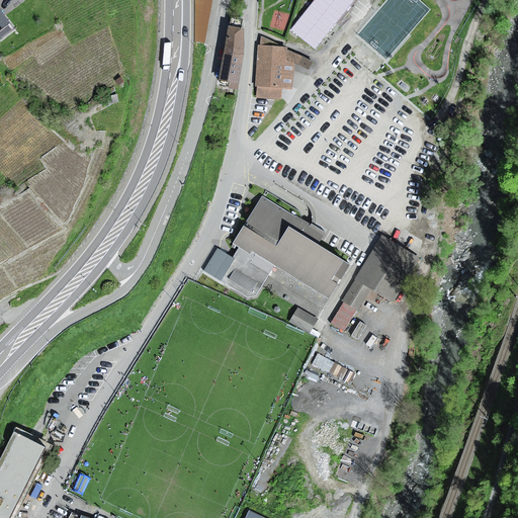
[(209,0),(194,0),(192,41),(202,44),(209,0)]
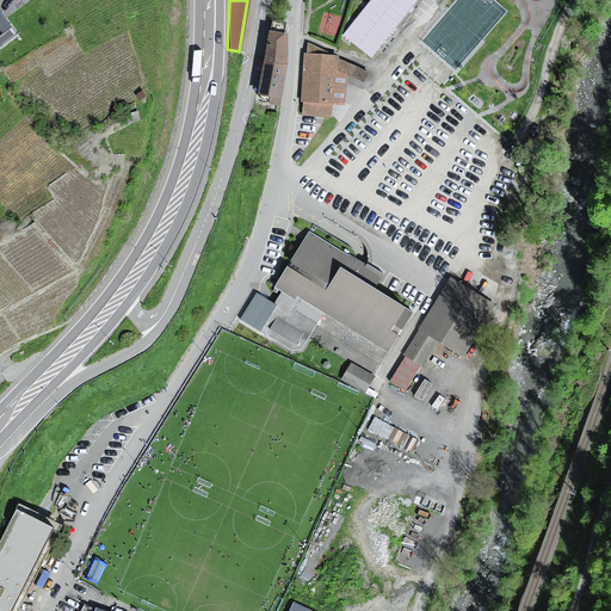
[(372,0),(346,34),(371,54),(408,7),(414,0),(372,0)]
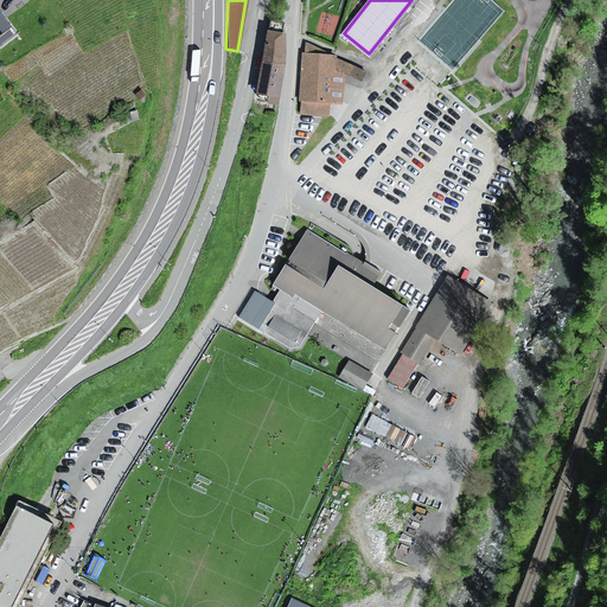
[(0,34),(11,27),(0,12),(0,34)]
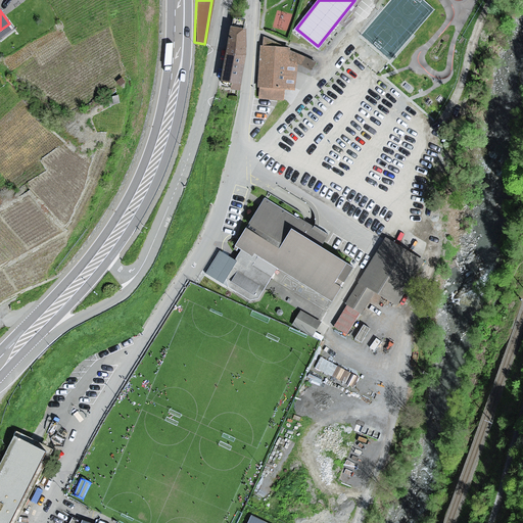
[(245,29),(232,27),(229,40),(227,52),(226,59),(222,80),(233,82),(232,89),(240,89),(246,55),(245,29)]
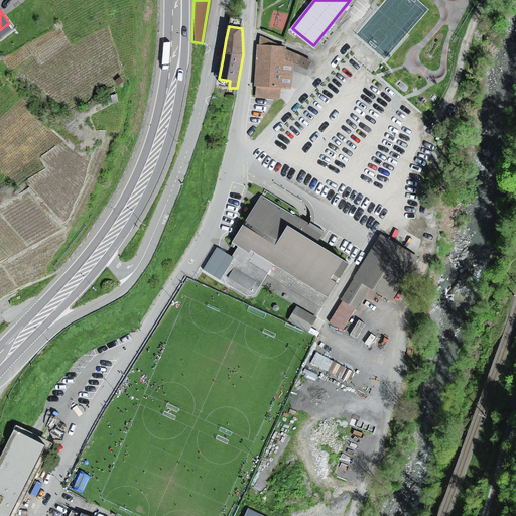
[(257,97),(279,98),(280,87),(291,88),(292,65),(304,69),(309,60),(286,49),(286,47),(261,36),(261,45),(259,45),(255,85),(257,85),(257,97)]
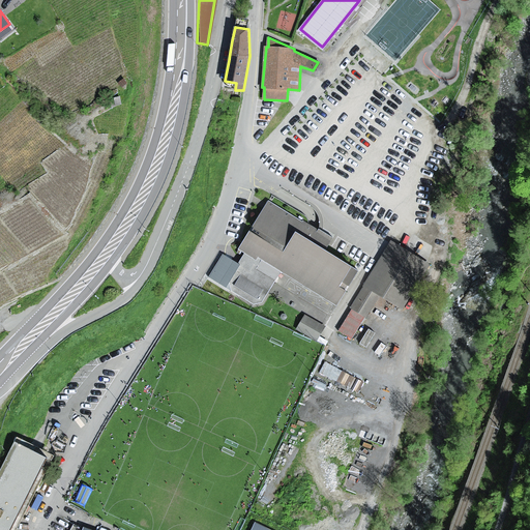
[(280,275),(336,306),(357,270),(323,251),(331,237),(325,234),(268,202),(240,247),(256,259),(249,268),(247,272),(238,267),(228,284),(230,293),(252,306),(262,305),(280,275)]
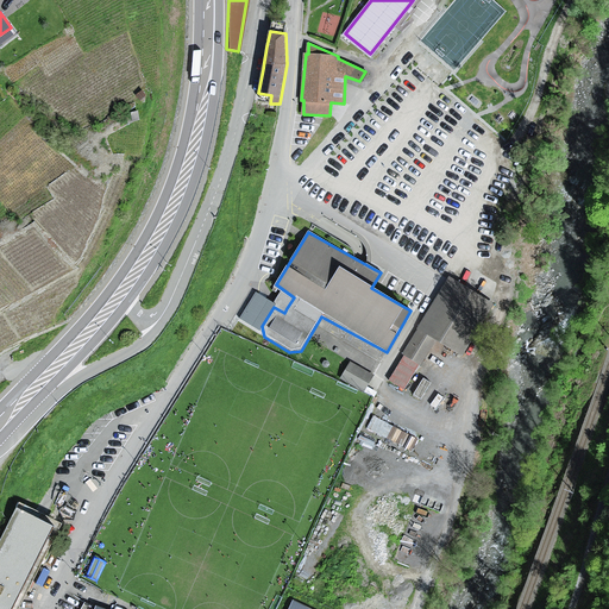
[(418,328),(434,339),(462,356),(489,311),(494,303),(449,276),(447,280),(446,282),(418,328)]
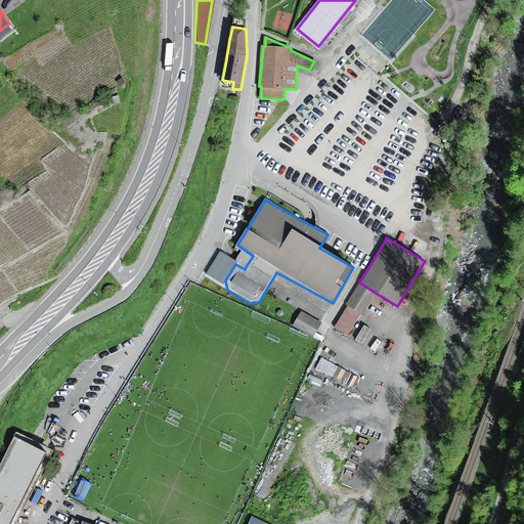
[(374,292),(359,282),(346,304),(360,313),(374,292)]
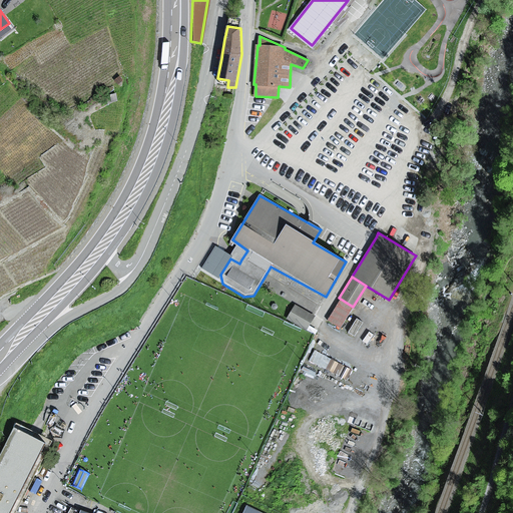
[(339,329),(353,307),(339,298),(324,320),(339,329)]
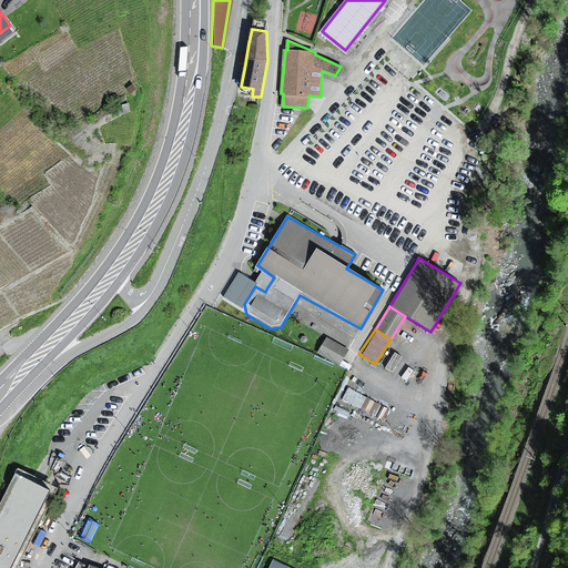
[(346,351),(325,337),(315,354),(336,366),(346,351)]
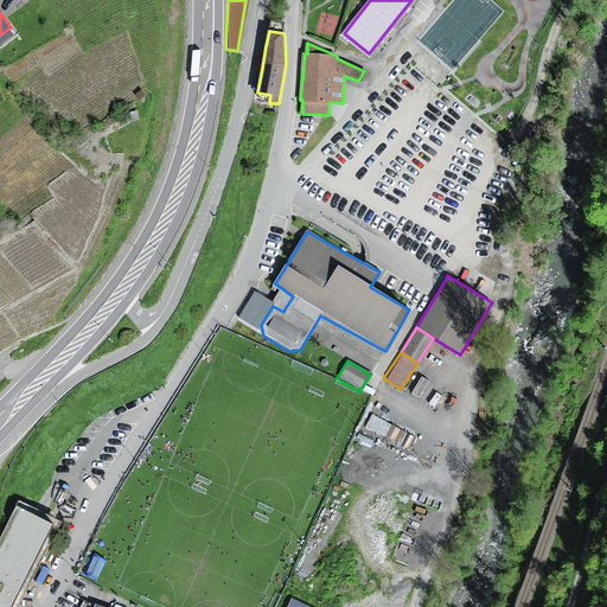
[(0,541),(0,606),(12,606),(18,596),(53,524),(18,506),(0,541)]
